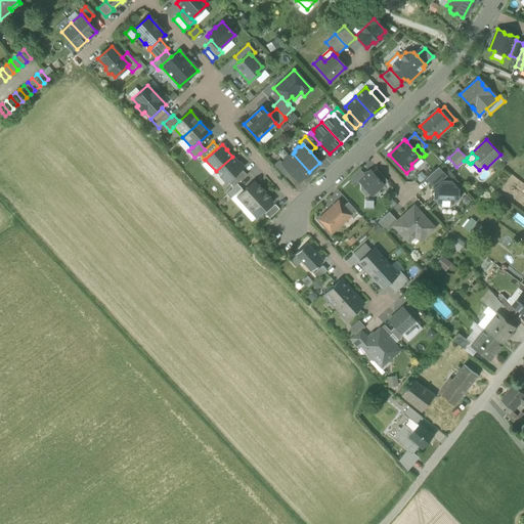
[(299,182),(309,172),(293,154),(290,157),(288,157),(285,159),(285,162),(282,163),(281,164),(291,173),(299,182)]
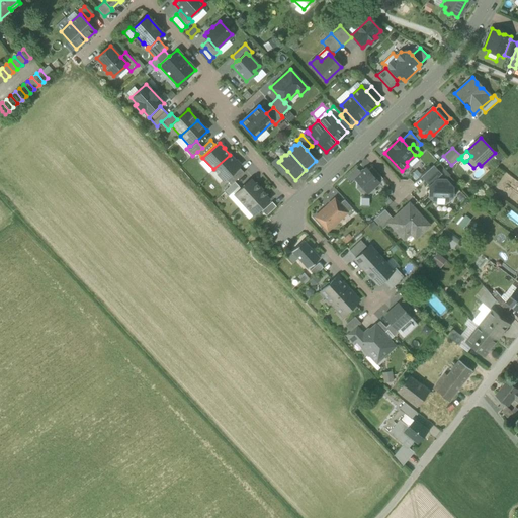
[(504,157),(499,152),(494,157),(499,162),(504,157)]
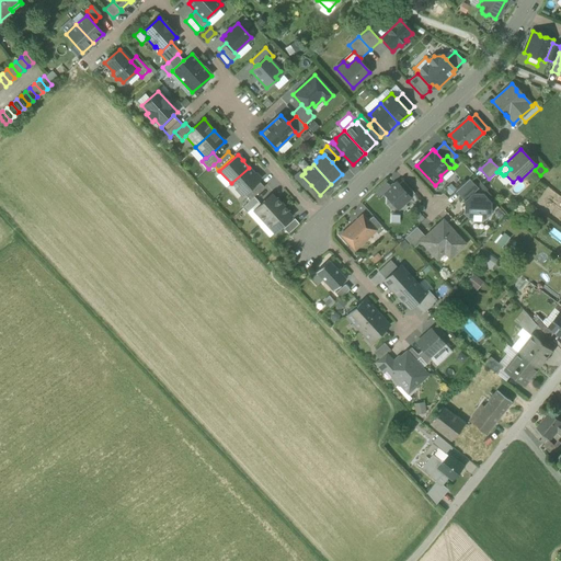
[(254,174),(249,168),(231,183),(242,196),(261,179),(255,173),(254,174)]
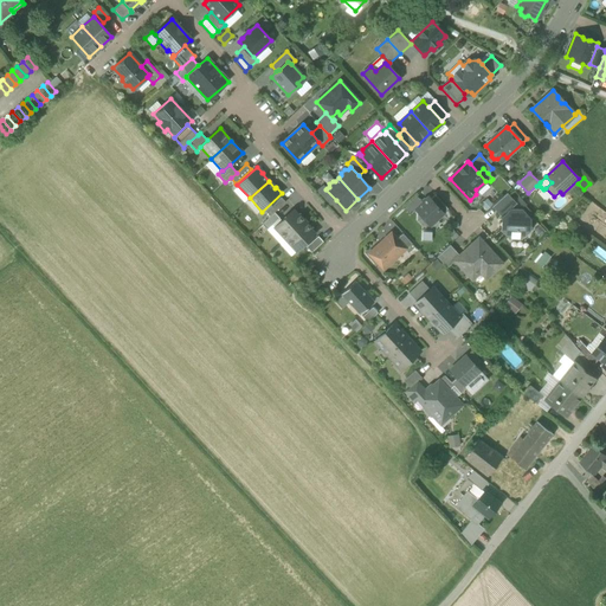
[(490,187),(485,181),(476,189),(481,195),(490,187)]
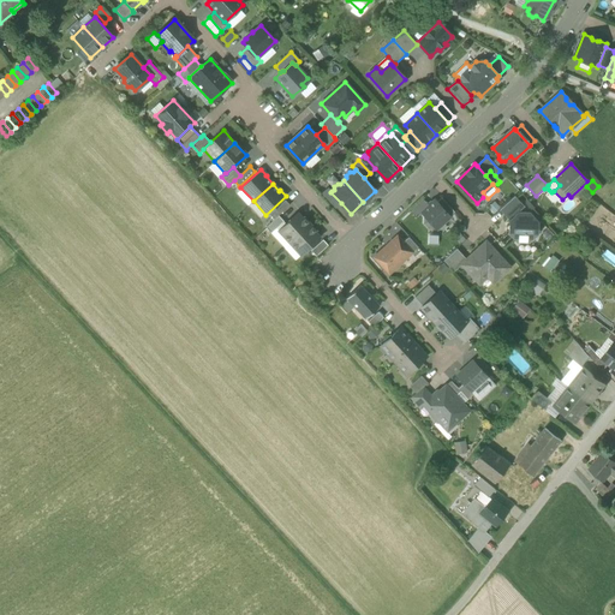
[(322,193),(335,208),(341,203),(330,192),(332,191),(328,187),(322,193)]
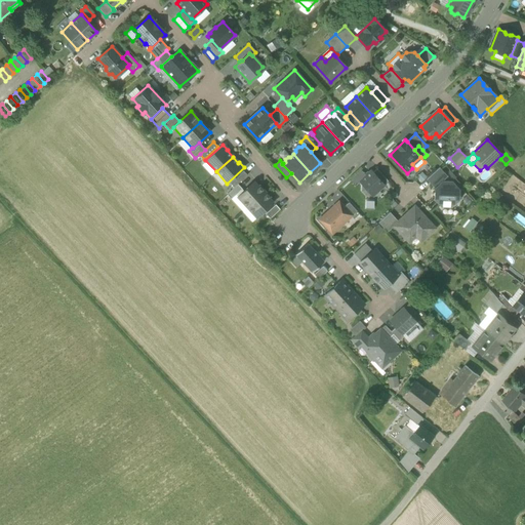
[(439,176),(443,176),(445,174),(439,167),(435,171),(439,176)]
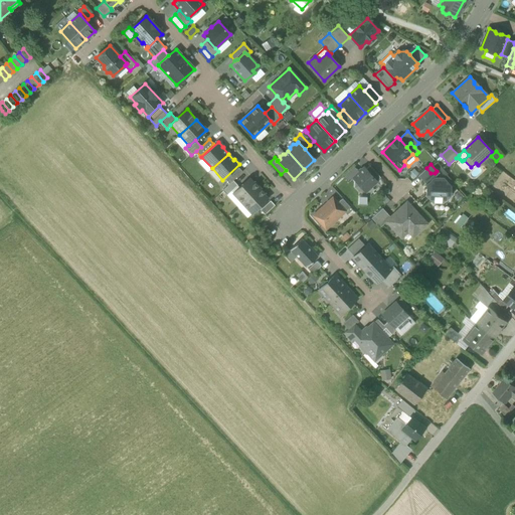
[(353,178),(359,172),(354,166),(343,176),(349,182),(353,178)]
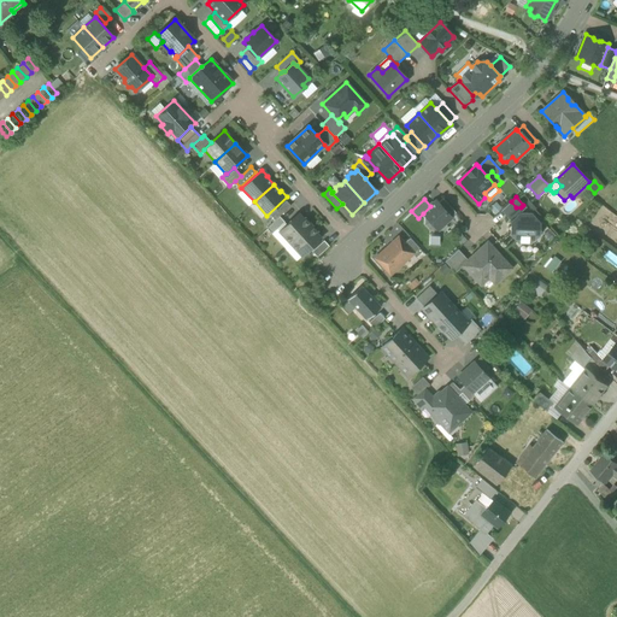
[(438,204),(451,218),(456,212),(442,199),(438,204)]
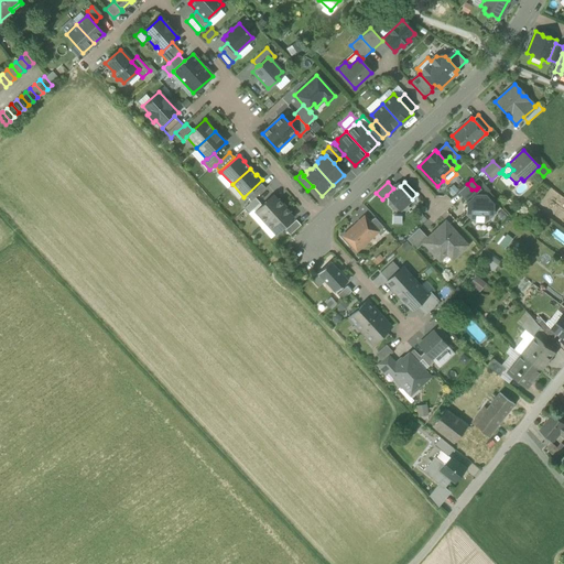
[(261,183),(247,196),(251,202),(266,188),(261,183)]
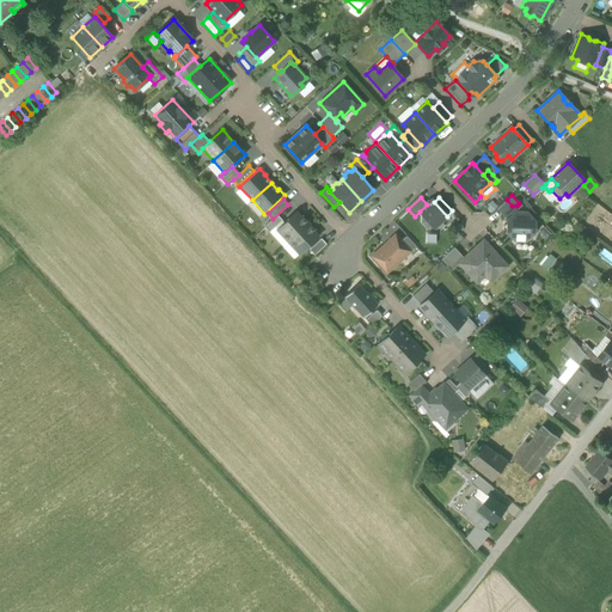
[(433,225),(434,227),(447,216),(434,202),(433,200),(427,204),(420,212),(424,215),(422,218),(422,222),(426,226),(430,227),(433,225)]
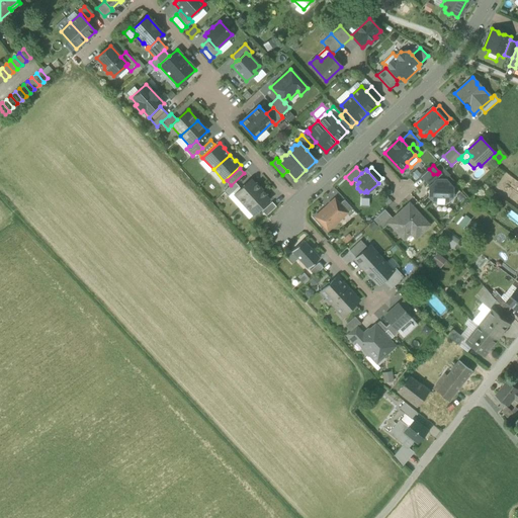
[(416,169),(411,174),(416,180),(421,175),(416,169)]
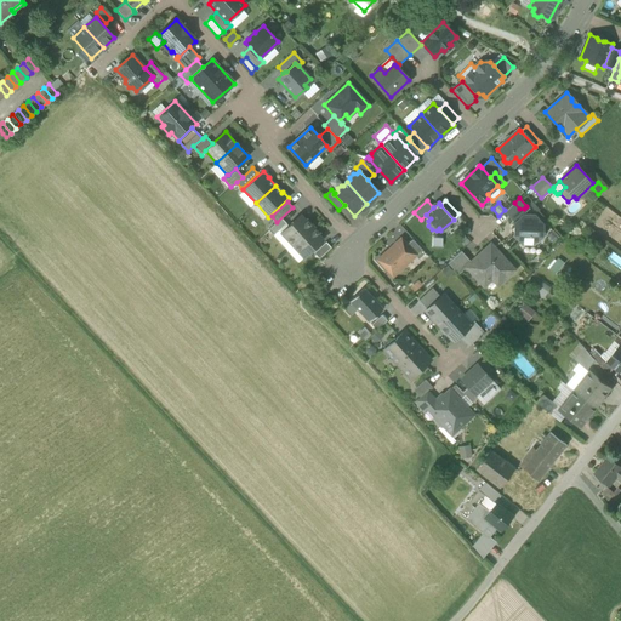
[(505,211),(510,217),(519,209),(514,203),(505,211)]
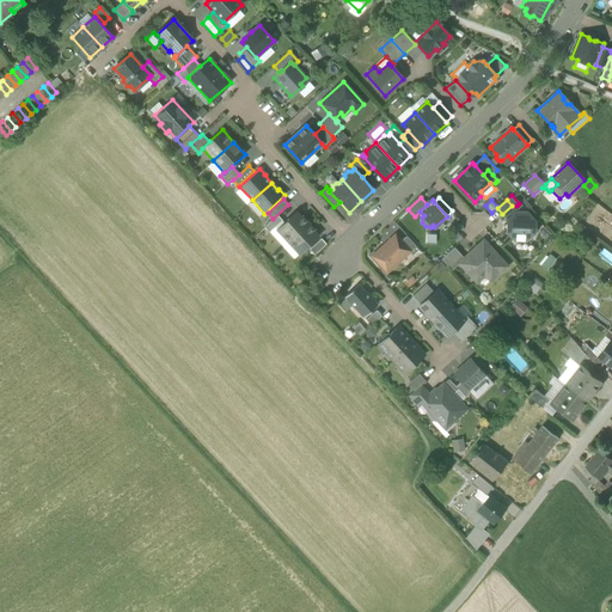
[(521,206),(519,203),(516,206),(512,206),(502,214),(507,219),(515,212),(521,206)]
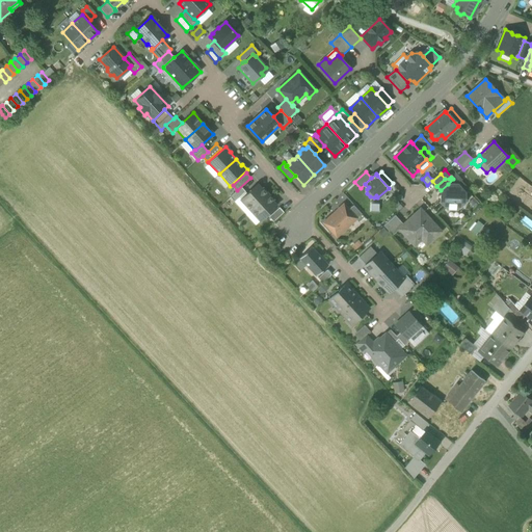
[(240,200),(250,210),(268,194),(266,191),(265,192),(262,189),(257,184),(247,193),(240,200)]
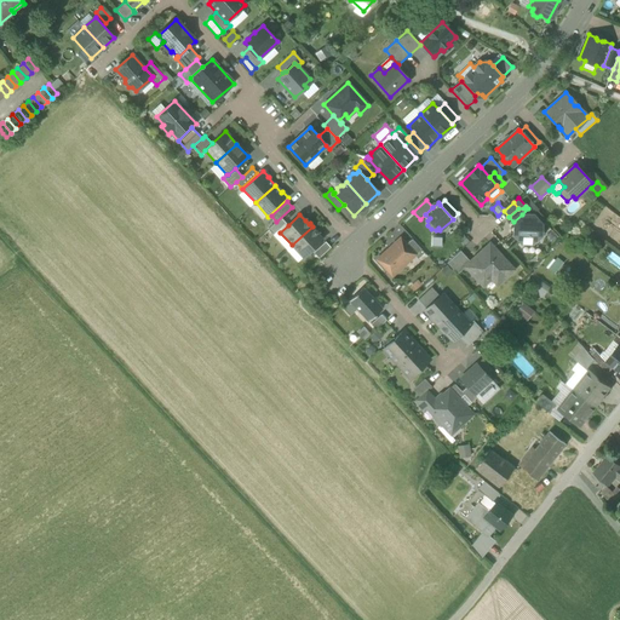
[(521,244),(533,244),(537,241),(541,236),(543,224),(534,214),(522,214),(514,222),(514,223),(512,235),(517,240),(521,244)]
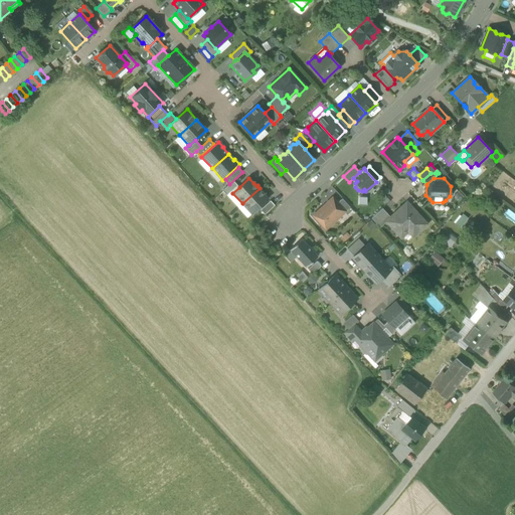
[(222,191),(226,195),(237,185),(233,181),(222,191)]
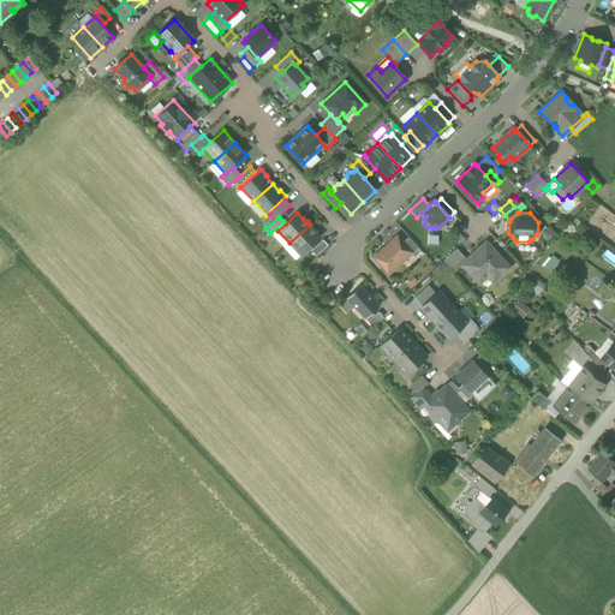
[(284,248),(290,243),(278,231),(286,224),(284,221),(270,233),(284,248)]
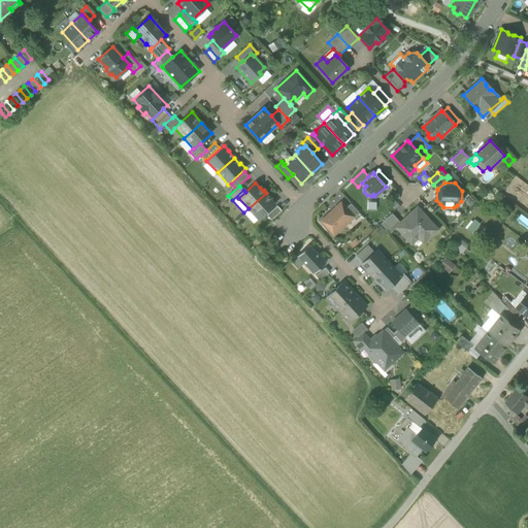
[(268,195),(266,193),(249,208),(258,220),(274,204),(270,199),(267,196),(268,195)]
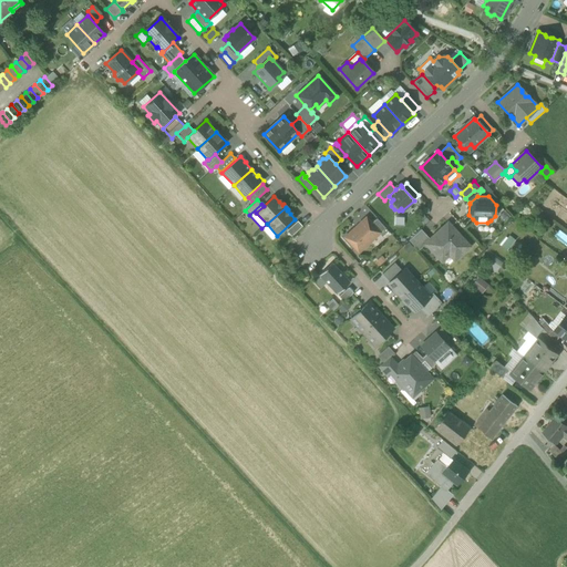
[(511,216),(505,210),(500,215),(506,220),(511,216)]
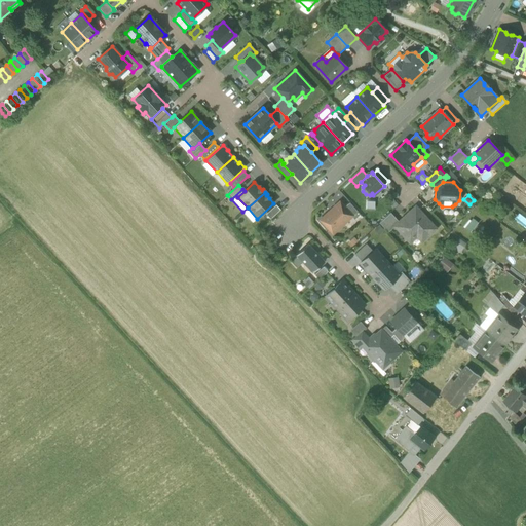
[(375,200),(366,200),(366,210),(375,210),(375,200)]
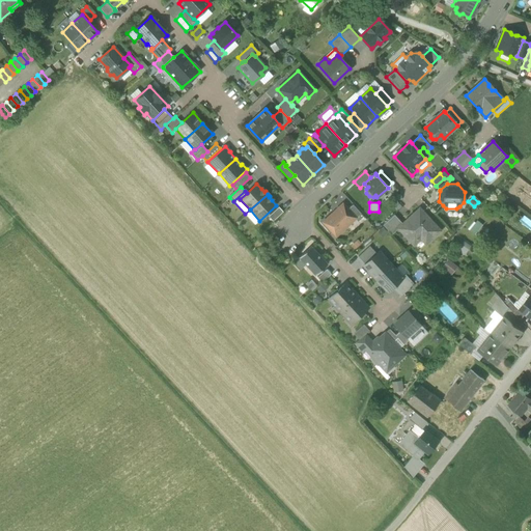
[(323,222),(336,236),(357,218),(356,218),(348,210),(342,203),(323,222)]
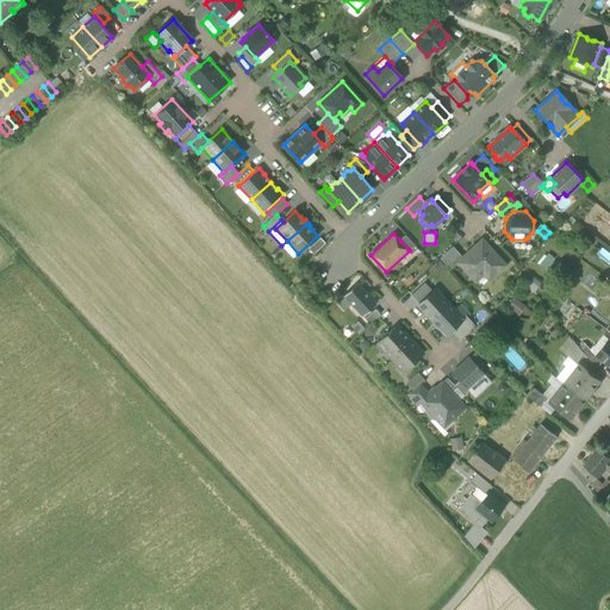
[(400,241),(409,250),(415,246),(405,236),(400,241)]
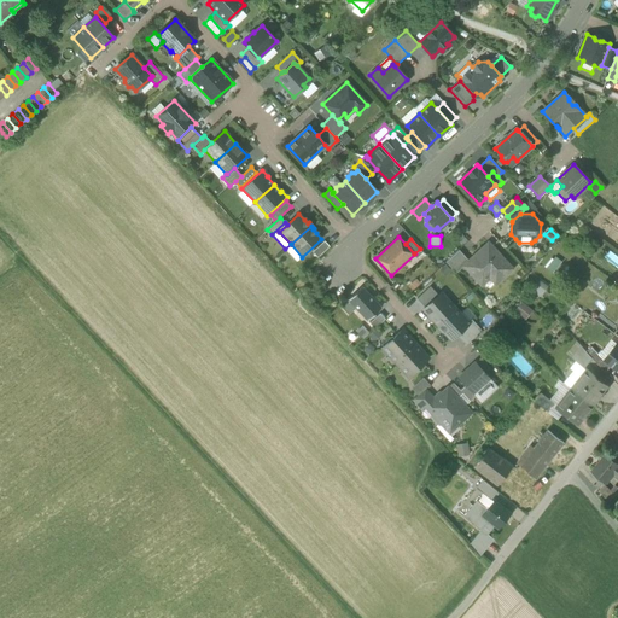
[(313,252),(318,257),(330,246),(324,240),(313,252)]
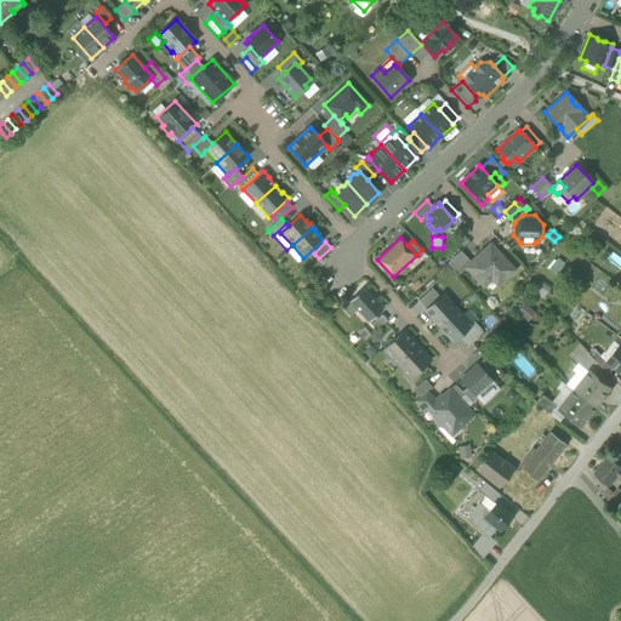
[(484,286),(493,279),(496,274),(502,281),(514,269),(490,244),(471,262),(466,267),(484,286)]
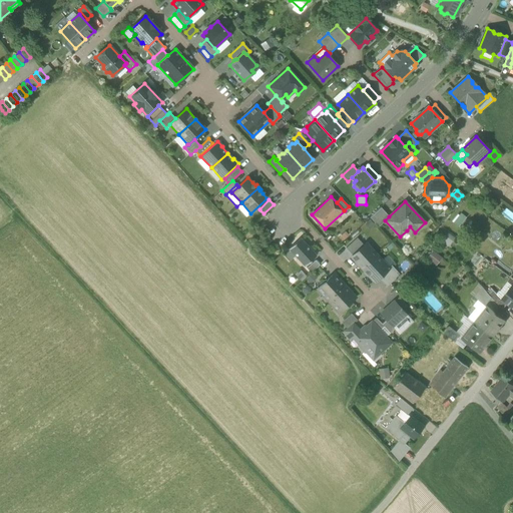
[(241,202),(236,206),(246,216),(250,213),(241,202)]
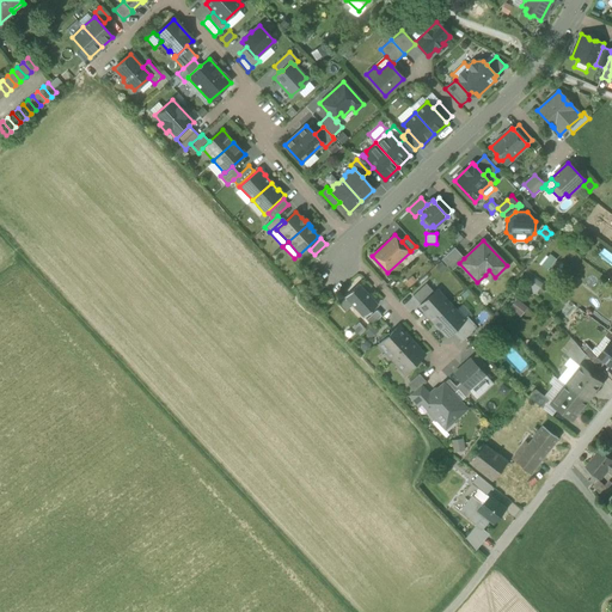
[(441,259),(452,270),(459,263),(464,258),(454,248),(441,259)]
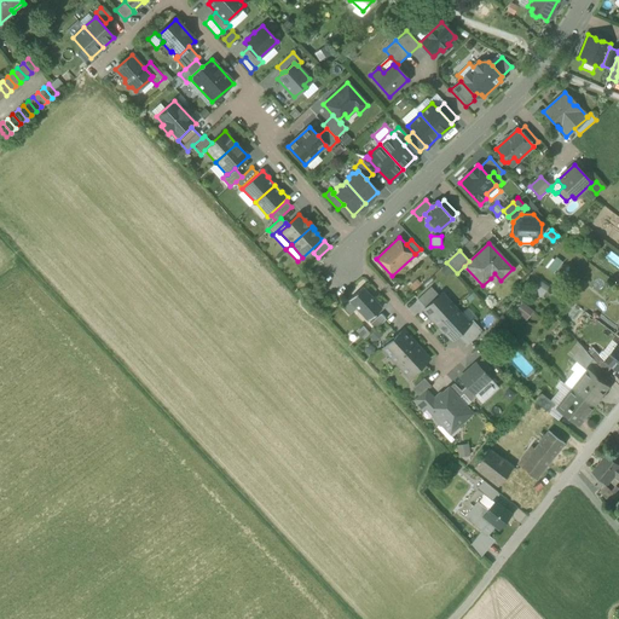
[(545,267),(554,275),(562,262),(556,256),(554,260),(553,259),(545,267)]
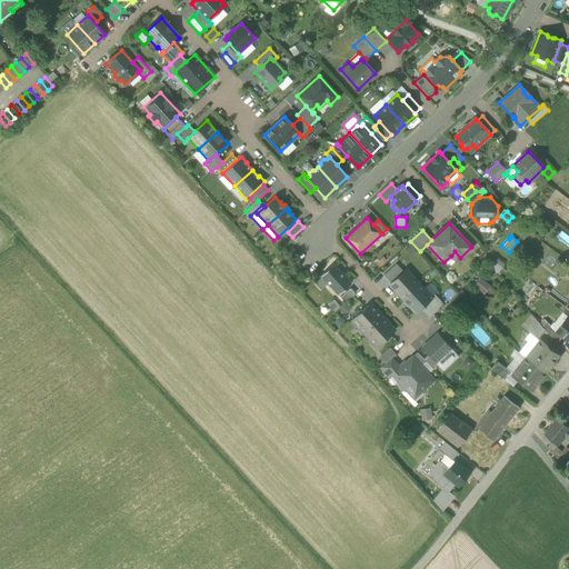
[(416,249),(410,243),(403,249),(409,255),(416,249)]
